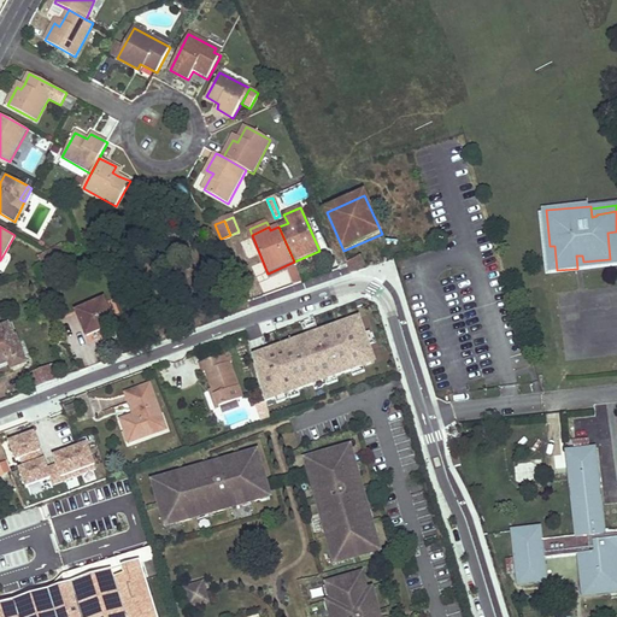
[(616,264),(616,231),(607,233),(610,259),(583,262),(582,256),(576,256),(577,269),(616,264)]
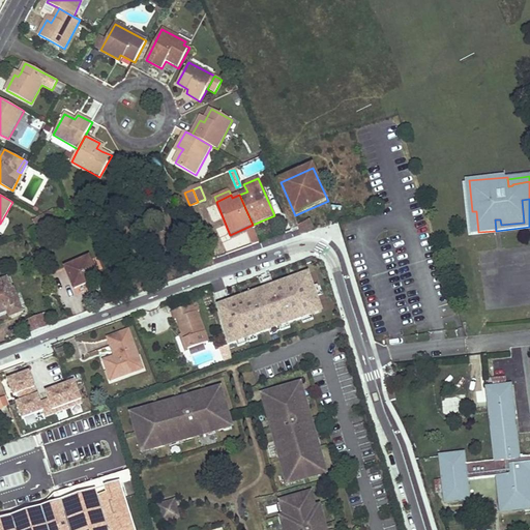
[(306,210),(295,215),(303,234),(315,230),(306,210)]
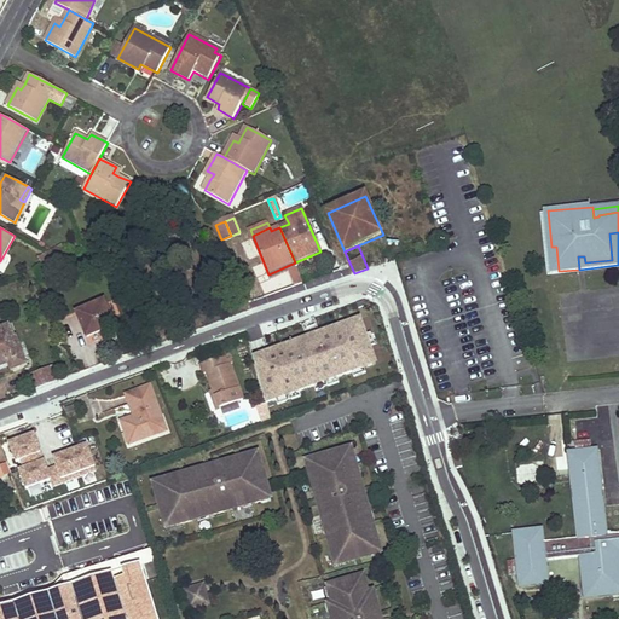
[(64,247),(50,254),(40,259),(44,265),(58,259),(69,255),(64,247)]
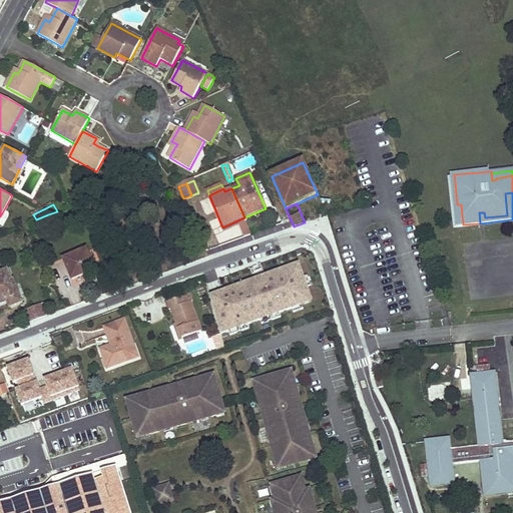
[(289,217),(284,206),(277,209),(282,220),(289,217)]
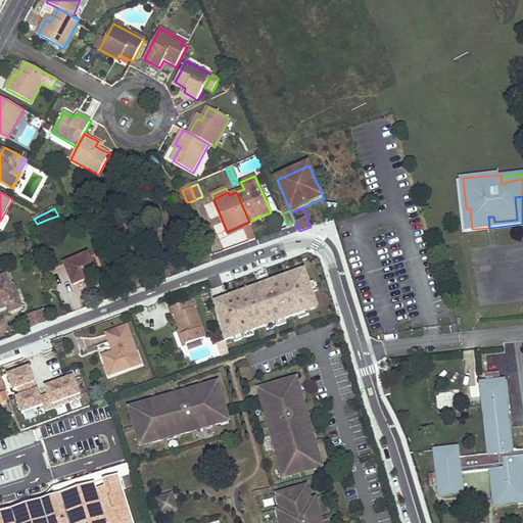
[(249,222),(227,232),(229,236),(243,229),(250,226),(249,222)]
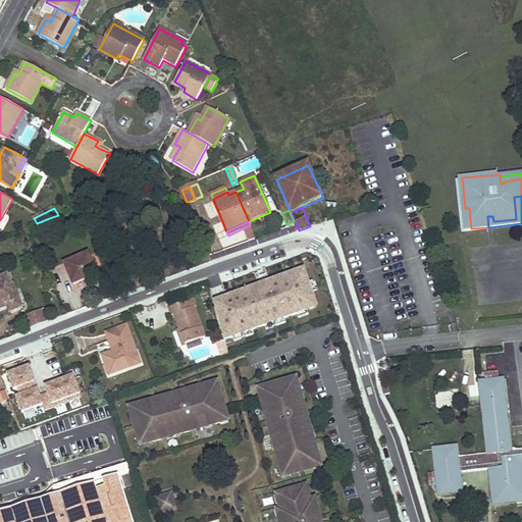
[(256,239),(250,225),(243,228),(249,242),(256,239)]
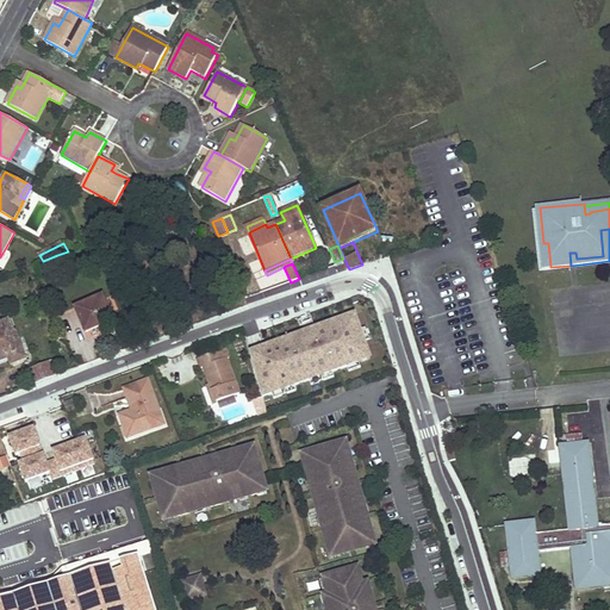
[(551,318),(568,317),(567,288),(549,290),(551,318)]
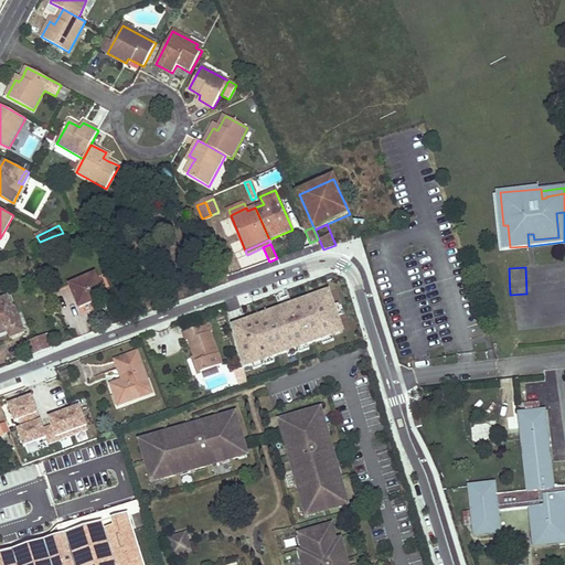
[(96,275),(72,285),(81,307),(105,297),(96,275)]
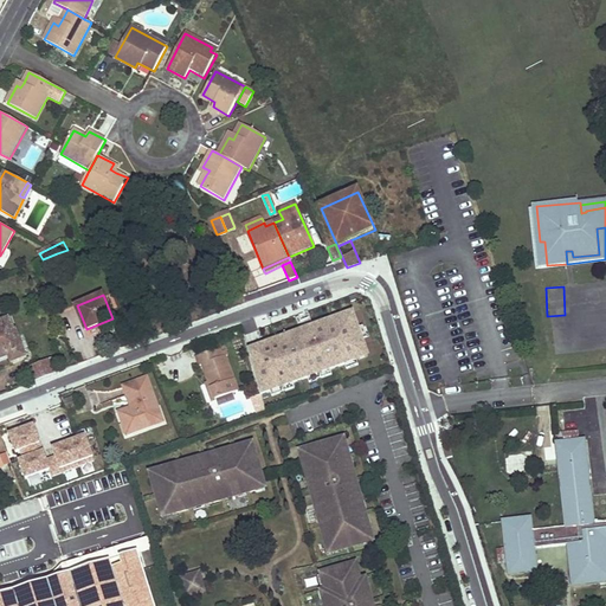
[(13,320),(0,323),(0,361),(10,359),(12,365),(28,359),(13,320)]
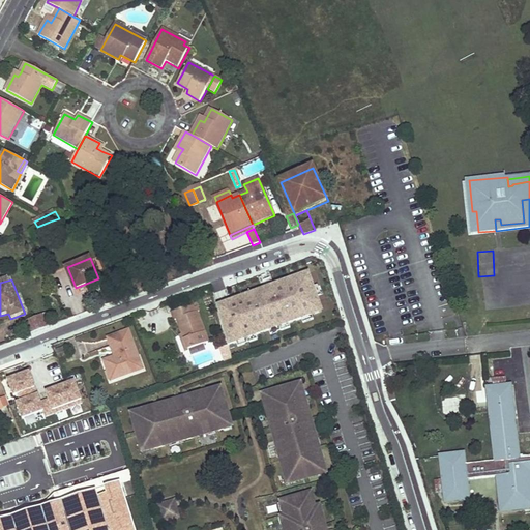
[(293,308),(285,287),(255,297),(263,319),(293,308)]
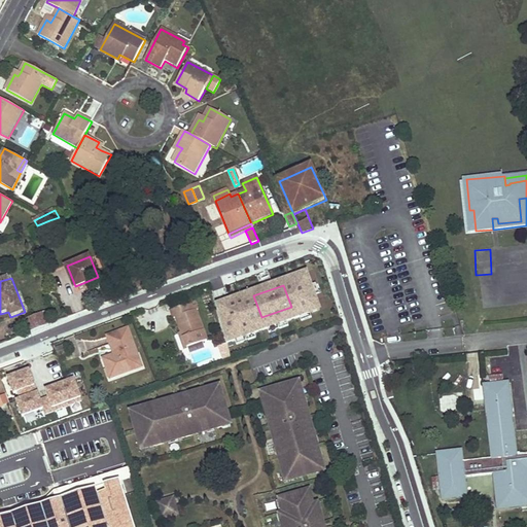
[(188,305),(168,312),(171,320),(174,319),(179,332),(185,350),(205,343),(194,312),(191,312),(188,305)]
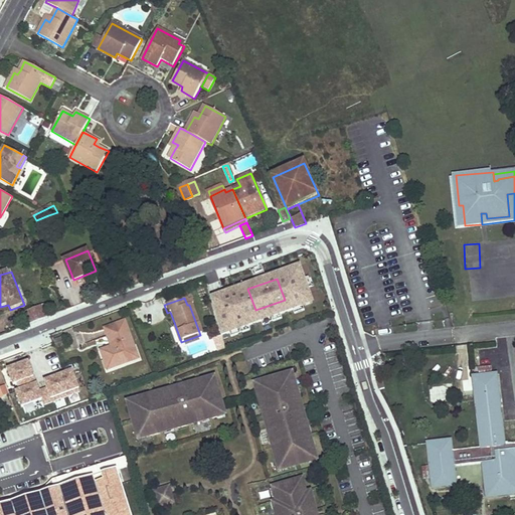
[(43,306),(25,313),(31,325),(48,318),(43,306)]
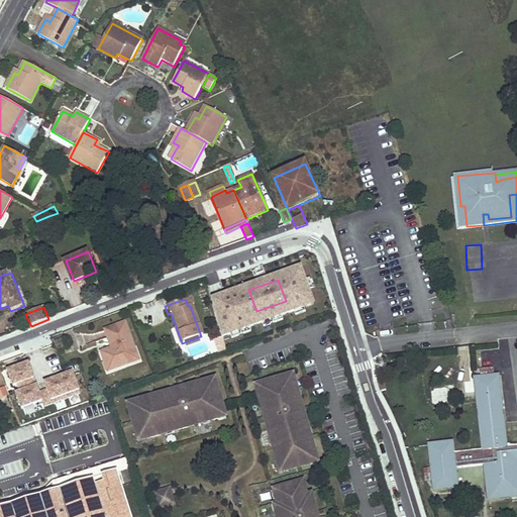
[(124,323),(103,330),(109,349),(99,352),(102,363),(108,360),(111,371),(131,364),(129,358),(135,356),(124,323)]
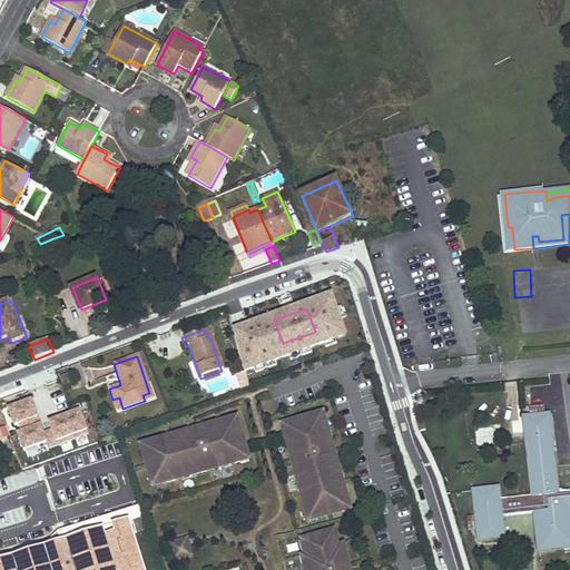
[(194,360),(190,361),(197,380),(200,379),(194,360)]
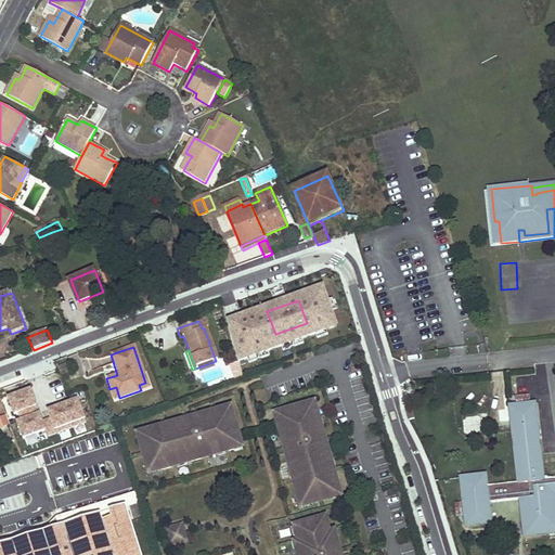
[(71,373),(67,364),(59,368),(62,376),(71,373)]
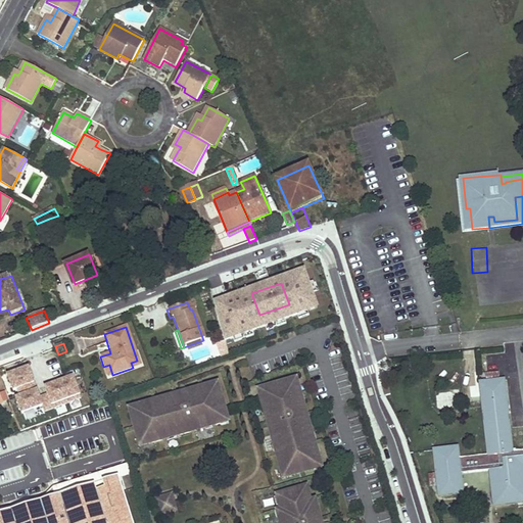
[(109,365),(103,367),(106,377),(112,375),(109,365)]
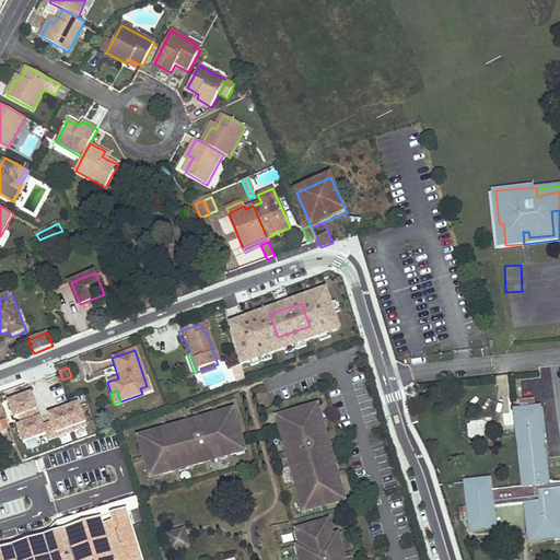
[(19,446),(86,430),(80,401),(39,411),(35,394),(8,400),(19,446)]
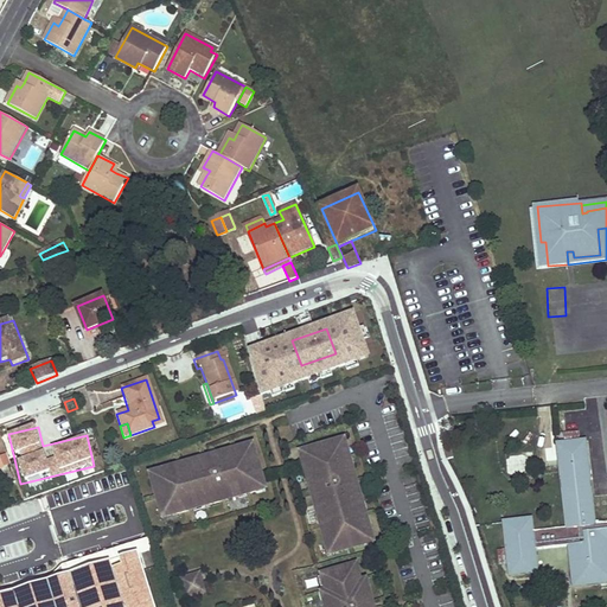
[(311,452),(312,460),(308,461),(312,472),(314,472),(315,477),(313,478),(323,516),(326,515),(328,522),(325,523),(331,547),(332,547),(338,545),(339,551),(372,542),(374,542),(371,536),(377,535),(377,534),(371,511),(370,511),(368,511),(366,505),(369,504),(369,503),(359,466),(359,465),(356,466),(355,461),(356,461),(356,460),(353,449),(350,449),(347,442),(311,452)]
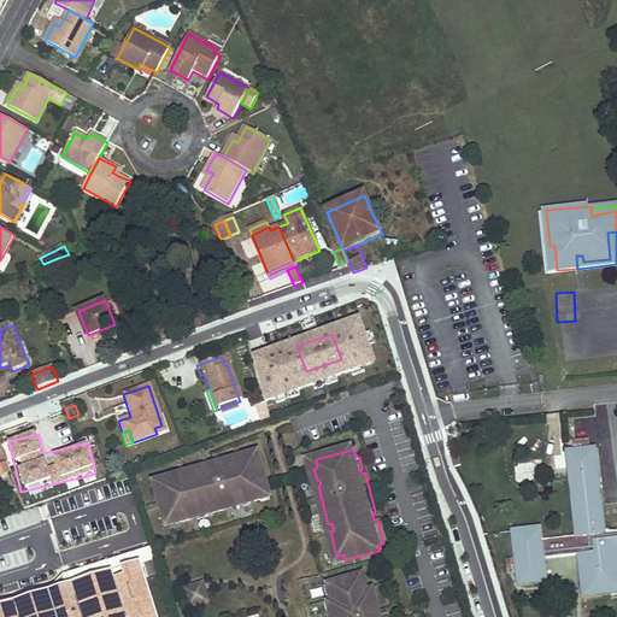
[(616,534),(604,536),(594,450),(566,452),(576,540),(541,544),(539,530),(512,533),(517,587),(546,585),(544,562),(579,558),(582,595),(616,591),(616,534)]
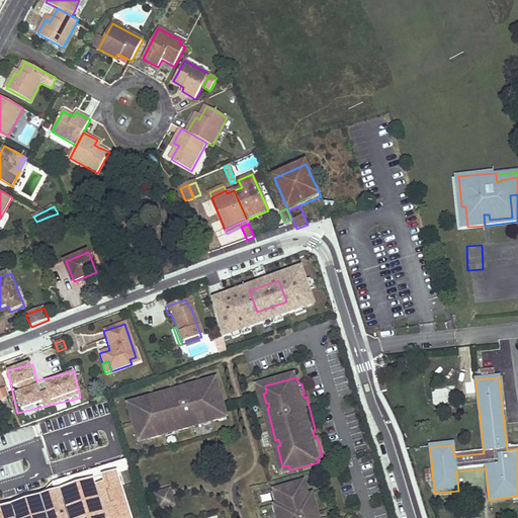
[(136,406),(136,407),(143,433),(143,434),(149,432),(150,437),(170,432),(169,430),(175,428),(176,430),(208,422),(208,419),(212,418),(213,420),(214,420),(223,418),(222,415),(229,413),(221,381),(221,380),(213,382),(212,380),(204,382),(203,382),(203,385),(199,386),(198,383),(166,393),(166,396),(161,397),(160,395),(140,400),(141,405),(136,406)]
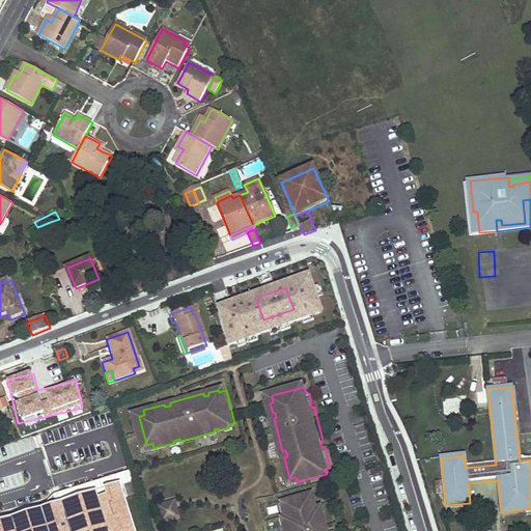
[(397,402),(393,391),(388,393),(391,403),(397,402)]
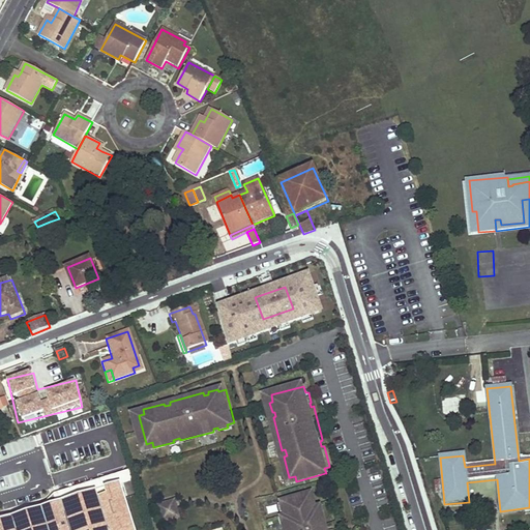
[(441,396),(443,415),(466,413),(464,394),(441,396)]
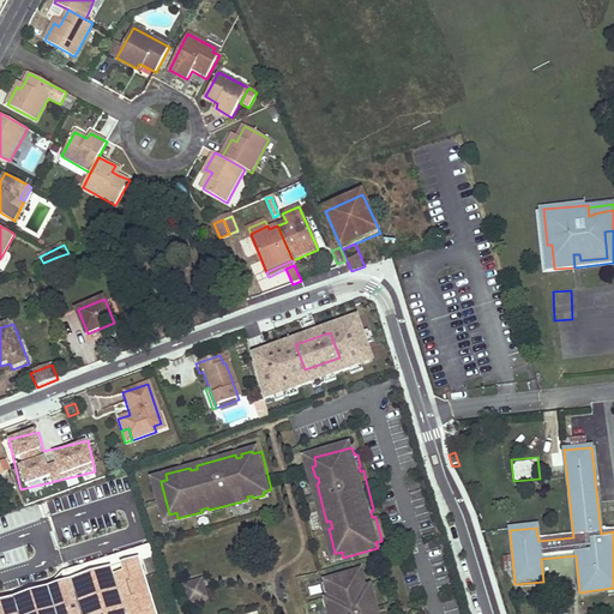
[(332,581),(332,582),(335,591),(333,591),(333,593),(335,599),(333,599),(335,606),(331,607),(333,613),(381,613),(377,594),(373,595),(372,588),(369,589),(365,571),(332,581)]
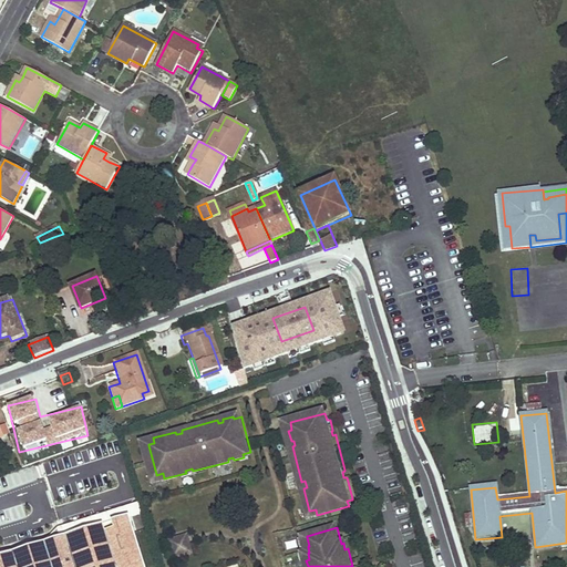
[(189,533),(172,537),(176,555),(191,552),(189,548),(193,547),(189,533)]
